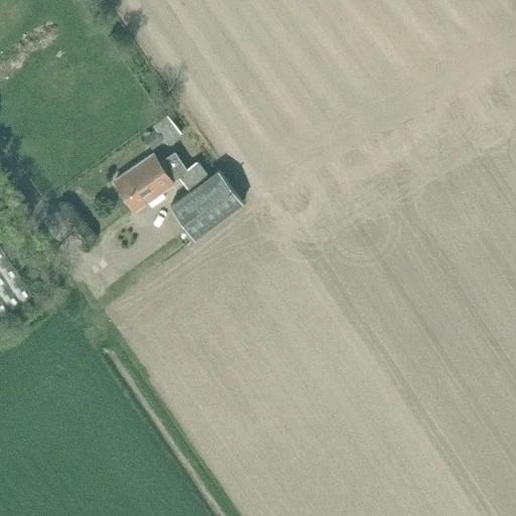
[(167,143),(182,133),(168,113),(153,124),(167,143)]
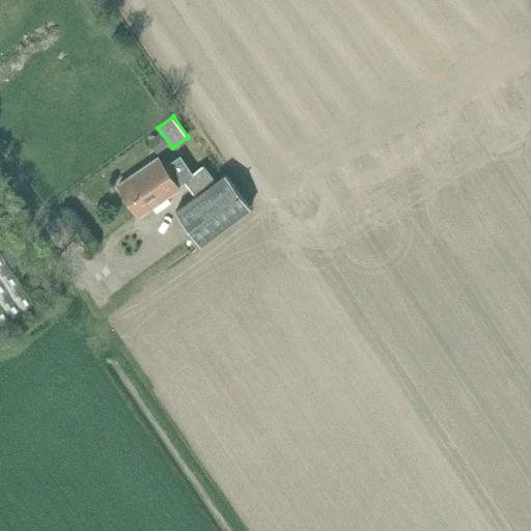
[(179,186),(186,180),(194,175),(193,172),(180,155),(165,165),(160,157),(119,185),(140,215),(180,187),(179,186)]
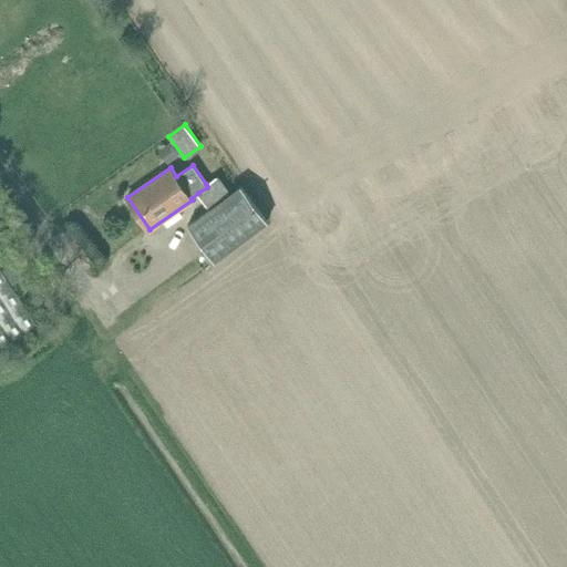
[(207,187),(198,193),(209,208),(186,225),(214,261),(267,222),(228,168),(222,174),(232,189),(229,191),(218,175),(206,184),(207,187)]
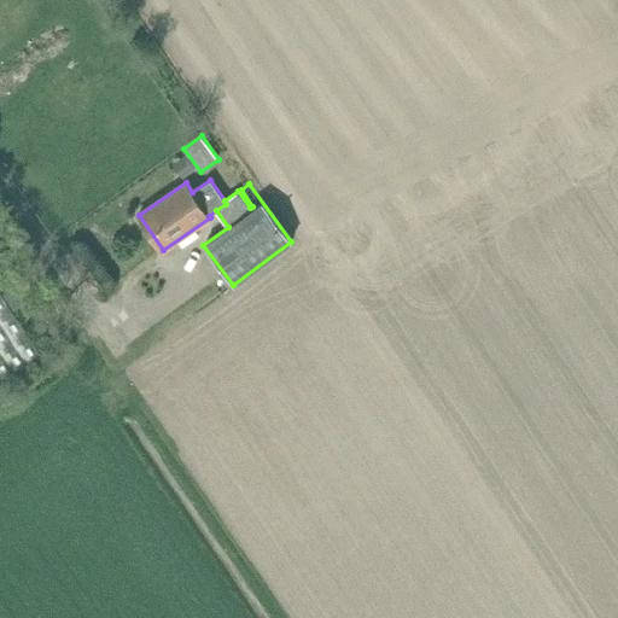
[(21,281),(3,293),(13,309),(31,297),(21,281)]
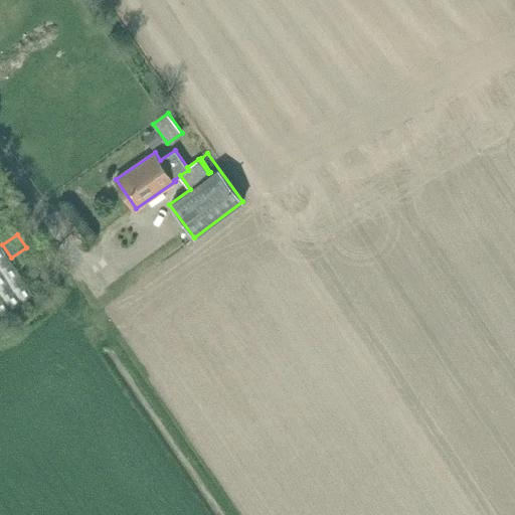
[(0,313),(31,293),(0,244),(0,313)]
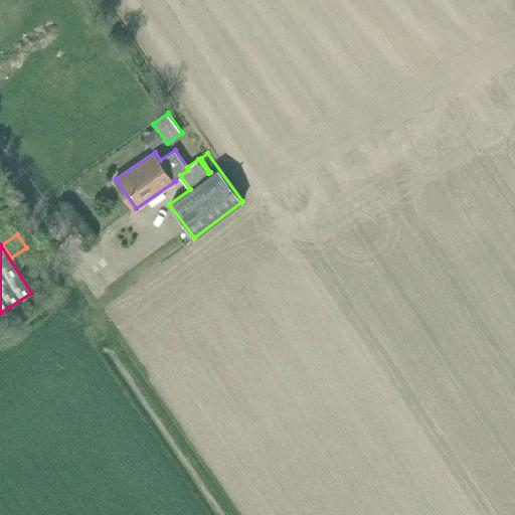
All buildings are outlined.
